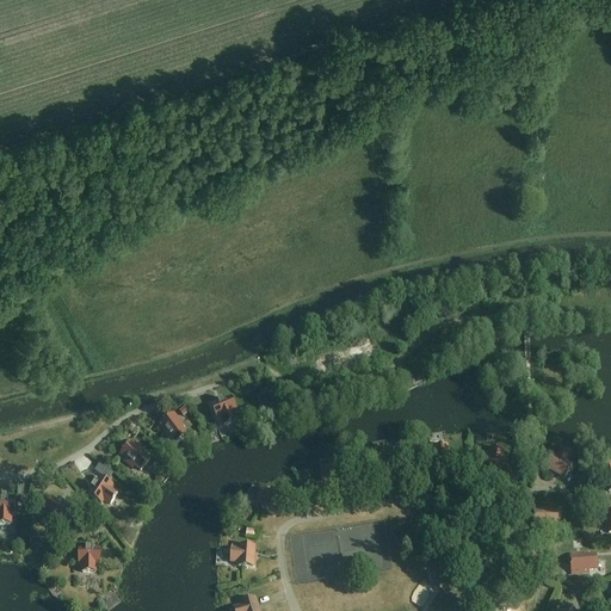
[(235,417),(238,415),(232,400),(213,407),(218,423),(222,421),(224,429),(238,424),(235,417)]
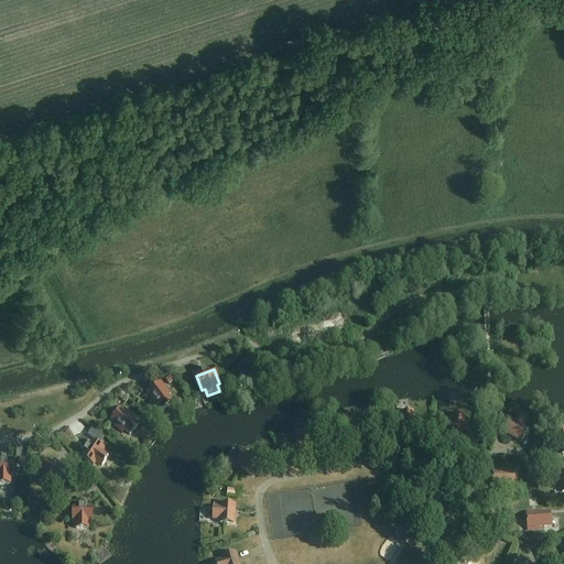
[(164,413),(175,404),(170,398),(171,396),(162,383),(145,396),(155,408),(158,405),(164,413)]
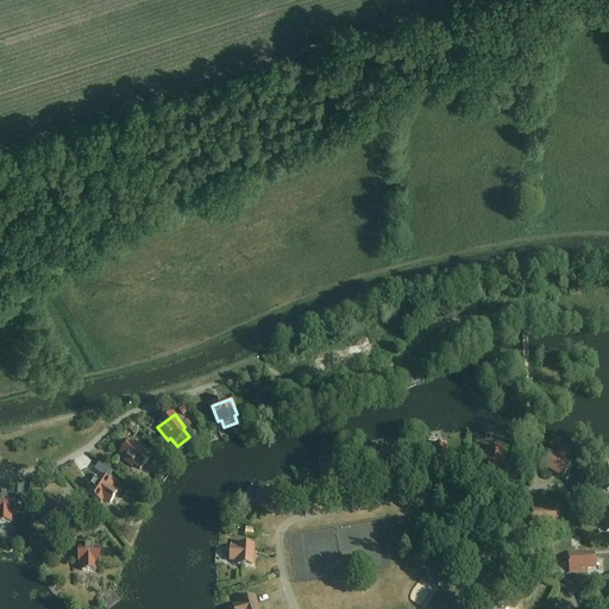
[(143,472),(152,460),(144,454),(145,452),(132,441),(119,458),(132,469),(135,466),(143,472)]
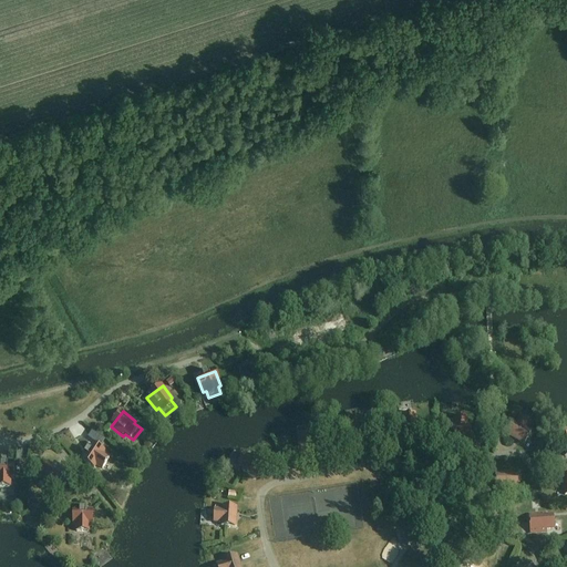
[(416,422),(414,414),(403,416),(404,424),(401,424),(403,437),(422,434),(420,421),(416,422)]
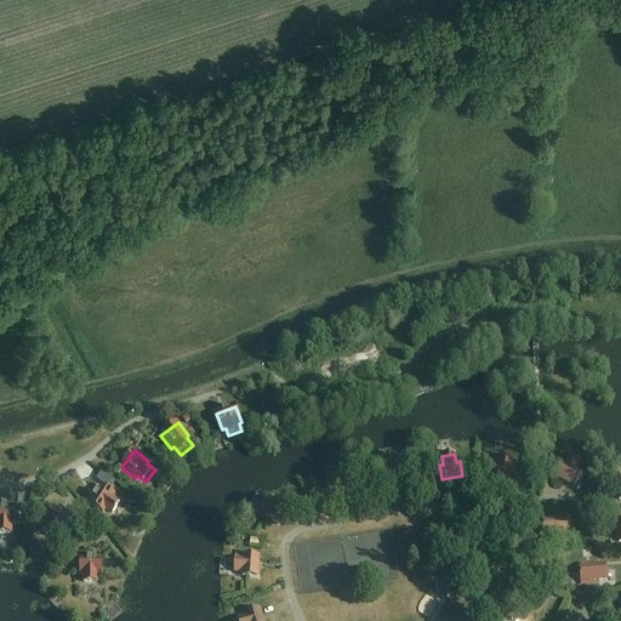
[(511,467),(511,457),(497,457),(497,466),(494,466),(494,482),(514,482),(516,467),(511,467)]
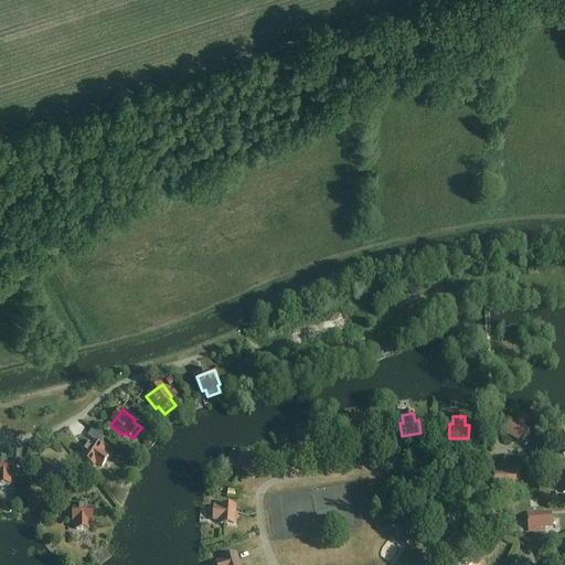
[(525,429),(530,422),(519,416),(515,423),(512,422),(505,434),(522,443),(529,430),(525,429)]
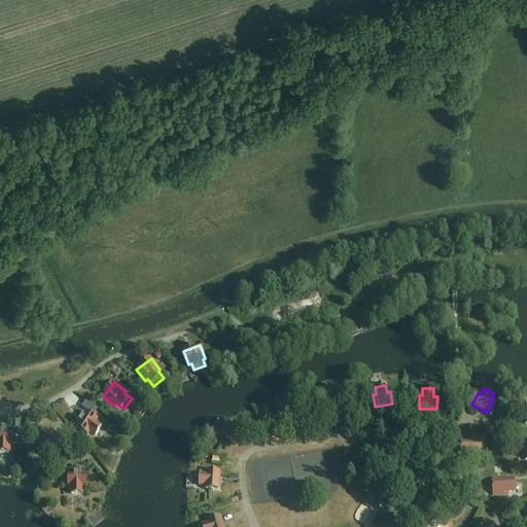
[(97,424),(98,422),(85,414),(77,429),(90,436),(91,434),(97,437),(103,427),(97,424)]
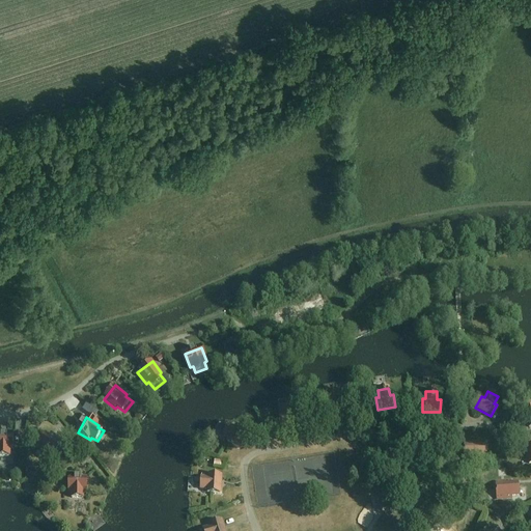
[(235,429),(229,425),(223,436),(229,439),(227,442),(239,448),(248,434),(236,426),(235,429)]
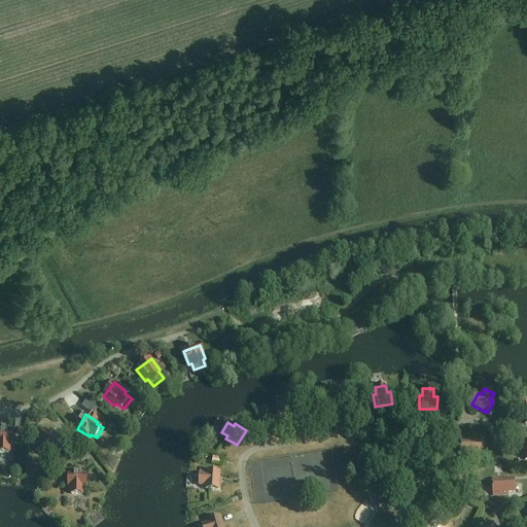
[(10,448),(12,448),(12,433),(0,432),(0,454),(10,455),(10,448)]
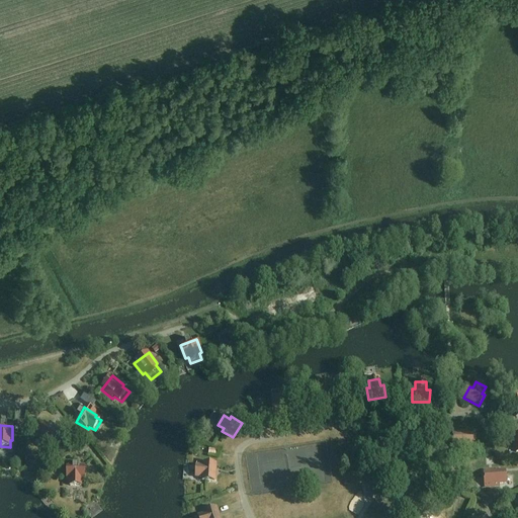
[(51,444),(53,446),(60,433),(45,425),(37,437),(39,438),(36,444),(47,450),(51,444)]
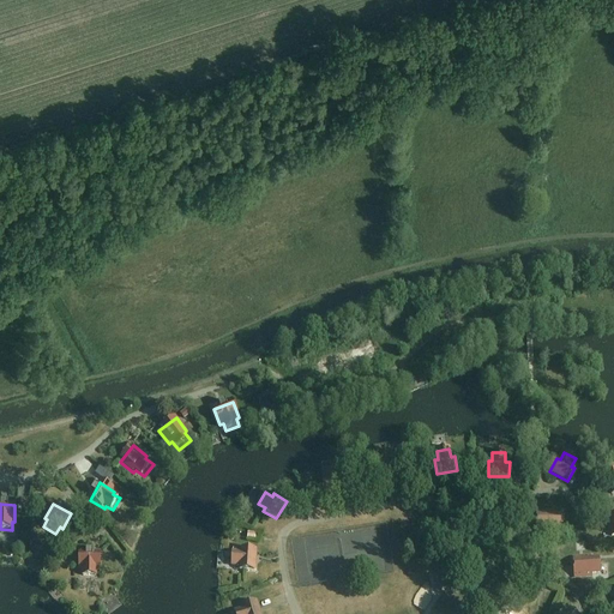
[(563,529),(563,515),(554,515),(554,512),(537,512),(537,531),(554,531),(554,529),(563,529)]
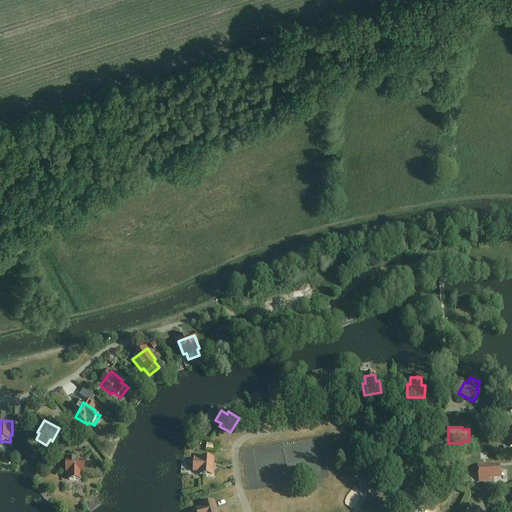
[(213,476),(214,459),(201,458),(201,461),(194,461),(193,472),(200,472),(200,475),(213,476)]
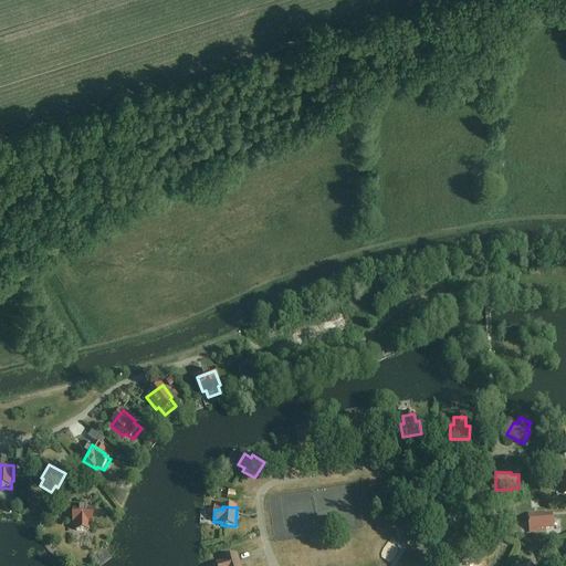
[(77,526),(76,533),(91,534),(91,526),(93,526),(94,511),(93,511),(86,511),(80,511),(75,511),(74,526),(77,526)]
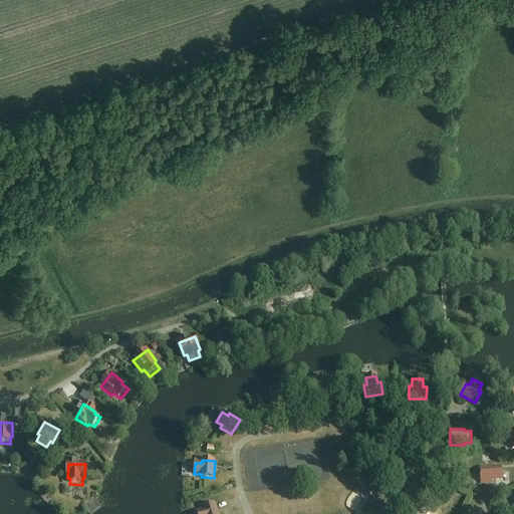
[(494,468),(494,466),(480,467),(481,483),(495,482),(495,480),(502,479),(501,468),(494,468)]
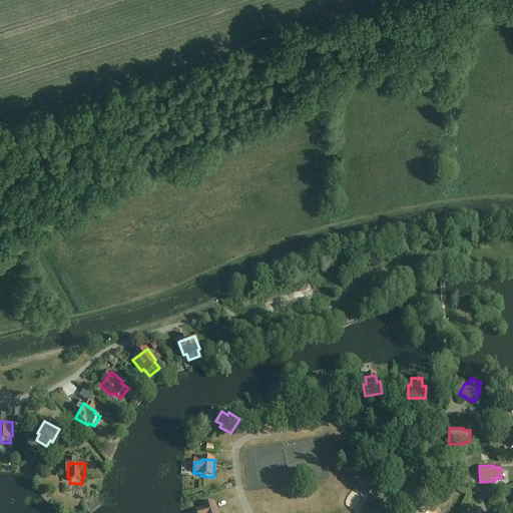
[(344,506),(354,512),(365,495),(356,488),(344,506)]
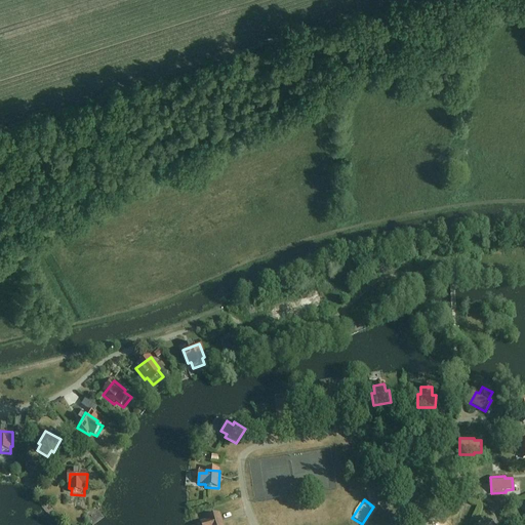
[(221,524),(219,515),(207,518),(208,521),(201,523),(201,524),(221,524)]
